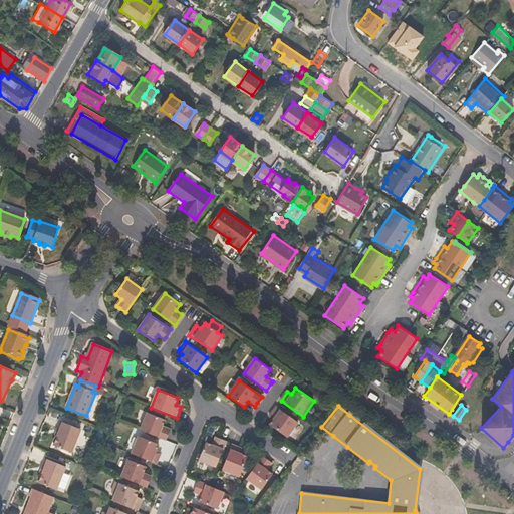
[(277,407),(272,414),(269,417),(273,420),(269,425),(287,438),(298,423),(277,407)]
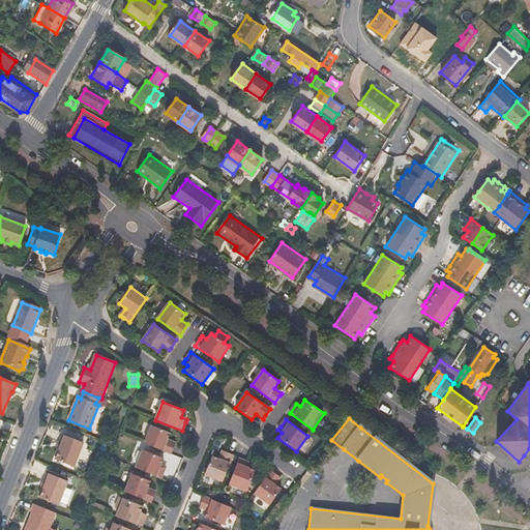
[(168,440),(171,434),(152,427),(145,443),(172,454),(176,443),(168,440)]
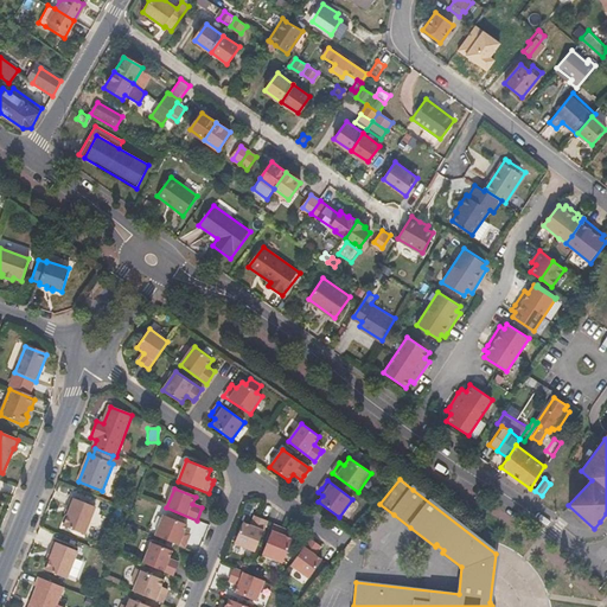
[(64,515),(68,516),(63,528),(85,535),(96,508),(72,498),(69,506),(68,506),(64,515)]
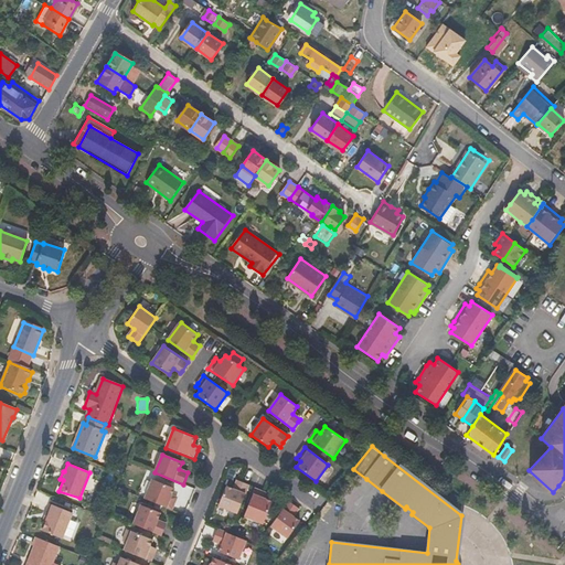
[(177,502),(178,499),(172,497),(176,489),(152,481),(145,499),(173,510),(177,502)]
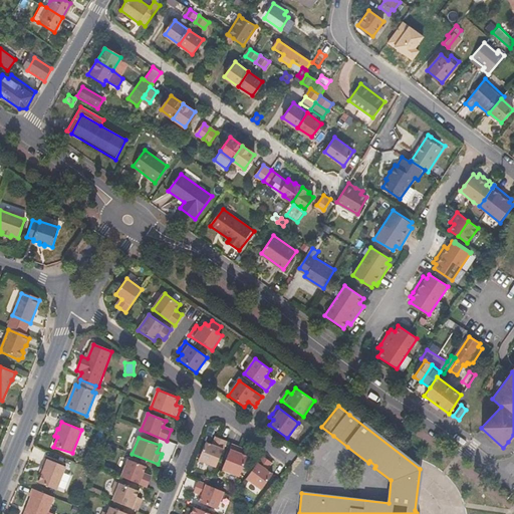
[(226,442),(219,439),(216,438),(212,446),(206,443),(199,461),(216,468),(226,442)]
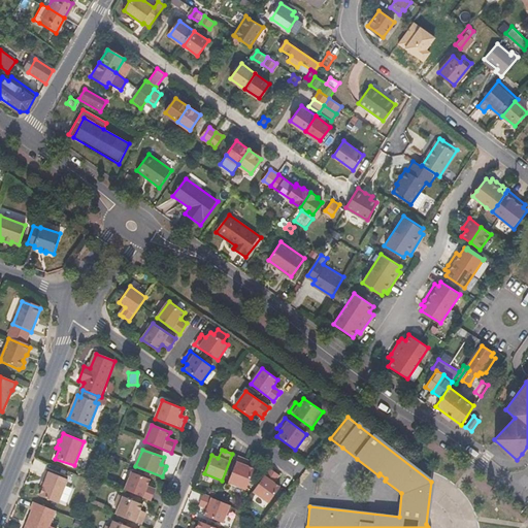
[(248,471),(251,462),(246,461),(238,457),(228,484),(246,491),(253,473),(248,471)]
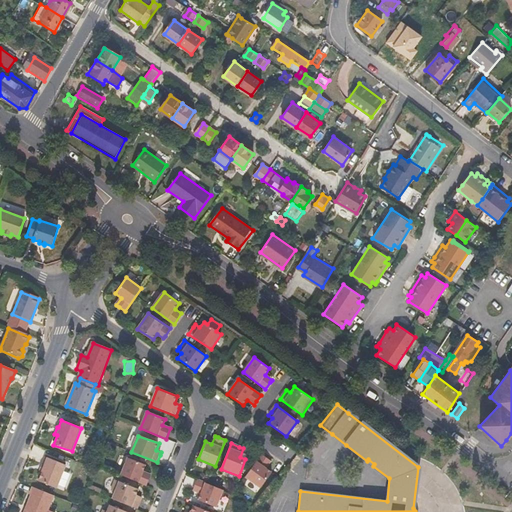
[(266,469),(272,462),(268,460),(261,455),(245,477),(261,488),(272,474),(266,469)]
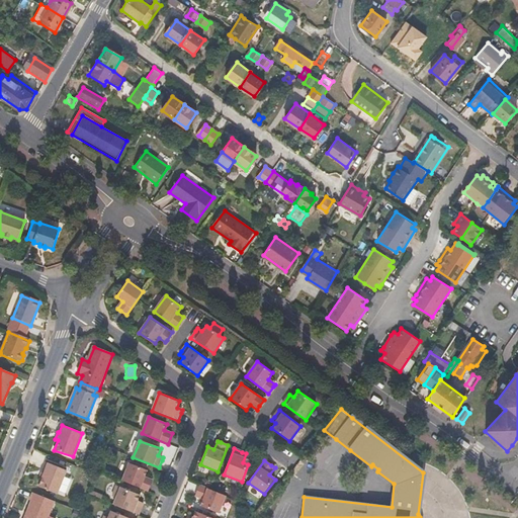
[(58,495),(67,470),(47,463),(45,469),(42,468),(39,477),(42,479),(39,487),(58,495)]
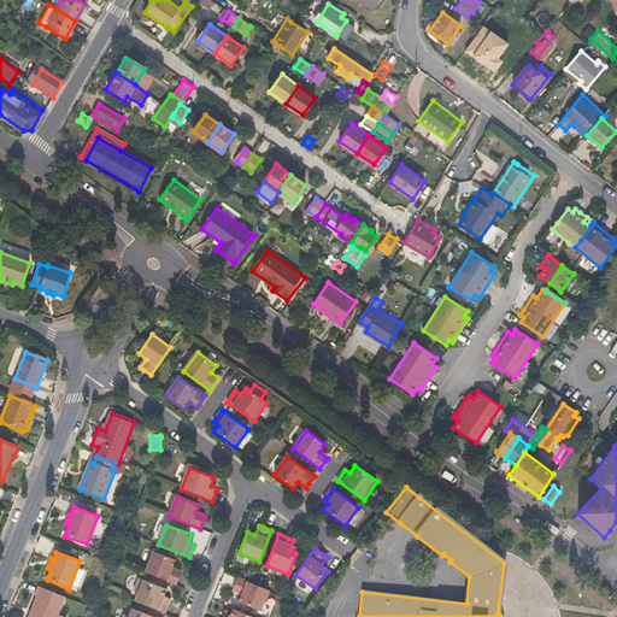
[(177,586),(182,573),(172,569),(176,562),(154,553),(146,573),(177,586)]
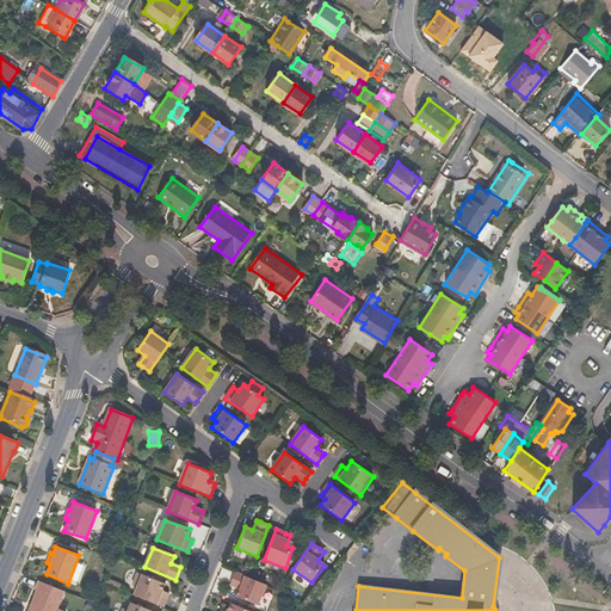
[(258,606),(266,585),(236,572),(230,586),(240,590),(238,598),(258,606)]
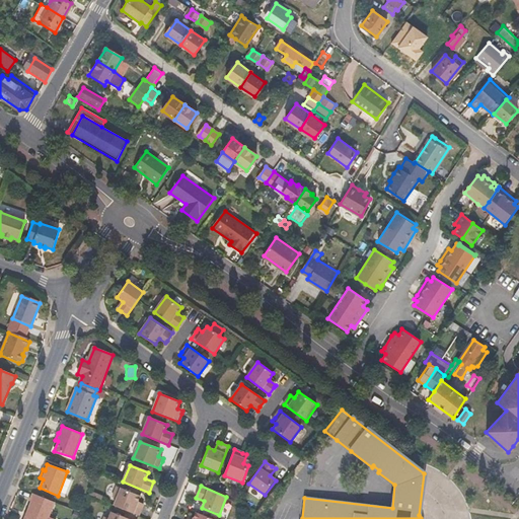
[(140,516),(143,509),(144,506),(138,504),(141,496),(118,488),(113,499),(117,500),(115,506),(140,516)]
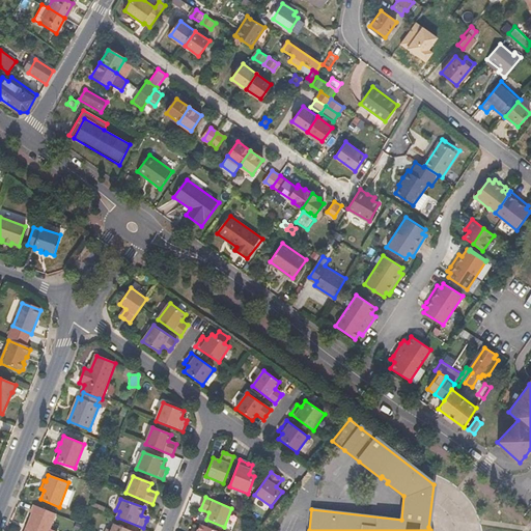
[(50,530),(57,514),(34,505),(30,513),(32,514),(25,530),(50,530)]
